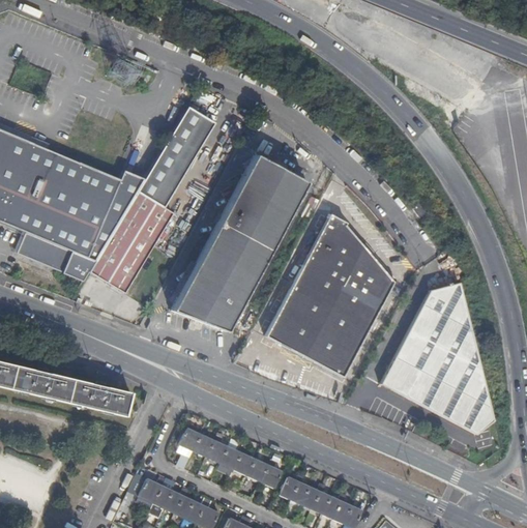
[(111,72),(124,78),(129,61),(116,57),(111,72)]
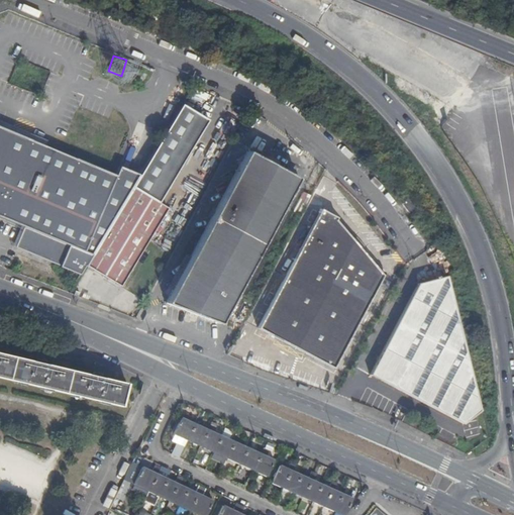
[(212,119),(184,102),(142,174),(88,264),(122,285),(171,206),(162,202),(212,119)]
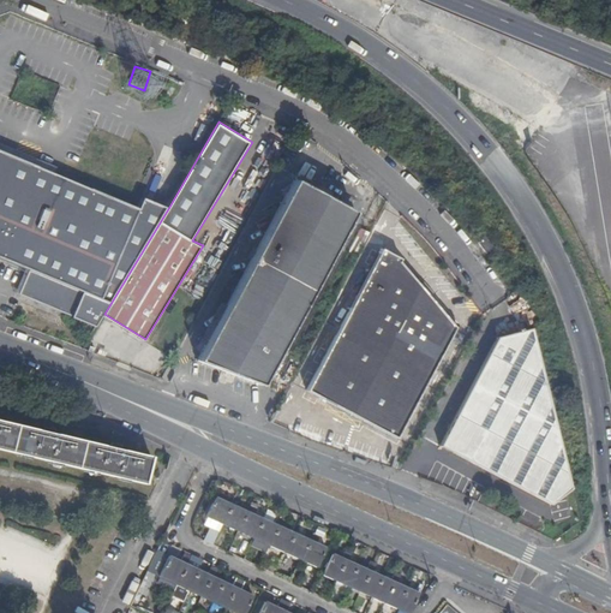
[(139,208),(0,149),(0,256),(30,268),(21,293),(97,325),(105,314),(169,207),(144,197),(139,208)]
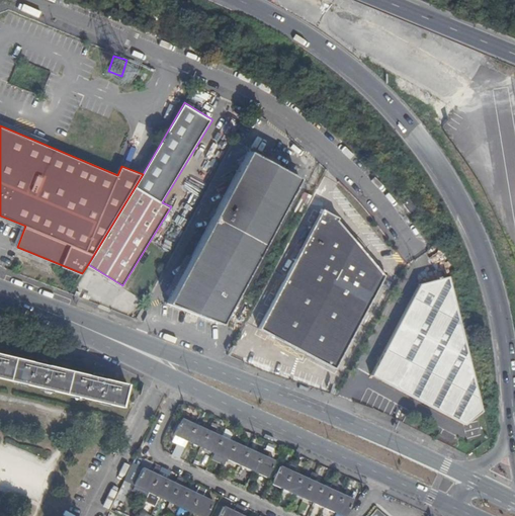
[(200,315),(203,317),(208,319),(220,323),(298,178),(290,174),(273,165),(257,156),(249,152),(167,303),(168,303),(186,310),(200,315)]
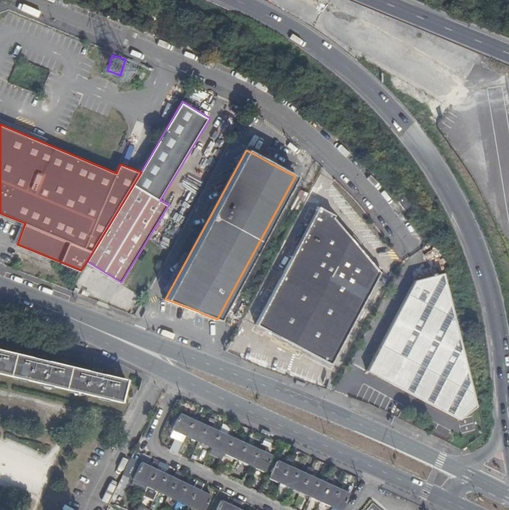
[(414,207),(409,198),(402,203),(408,211),(414,207)]
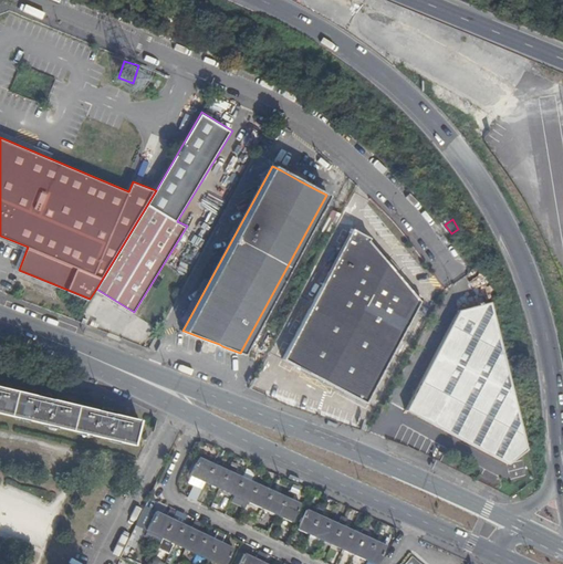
[(361,228),(357,228),(353,227),(323,285),(285,356),(309,369),(336,384),(363,399),(367,401),(414,315),(421,301),(400,275),(379,251),(368,238),(371,235),(361,230),(361,228)]
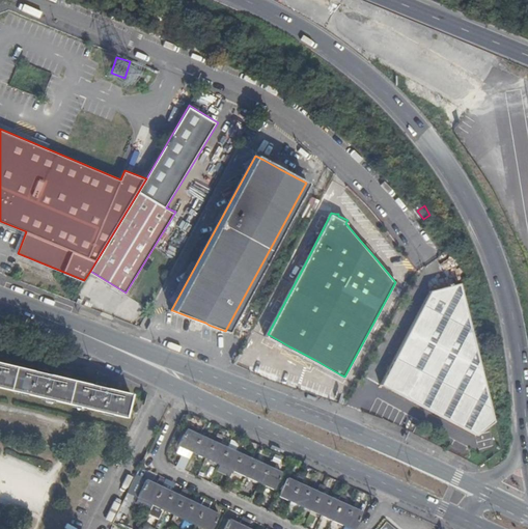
[(454,420),(483,373),(461,281),(453,283),(452,281),(449,282),(449,284),(433,289),(383,383),(454,420)]
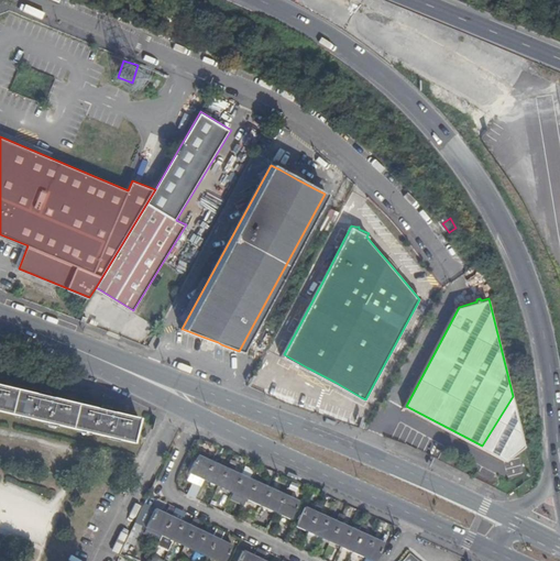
[(0,408),(133,441),(140,416),(114,410),(105,407),(53,395),(43,393),(0,382),(0,408)]
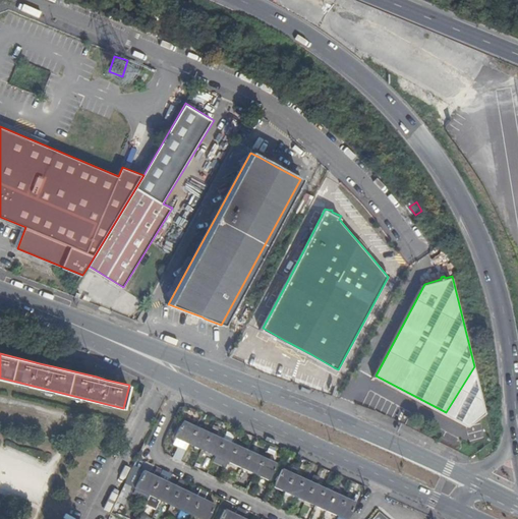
[(486,412),(474,366),(446,412),(469,424),(486,412)]
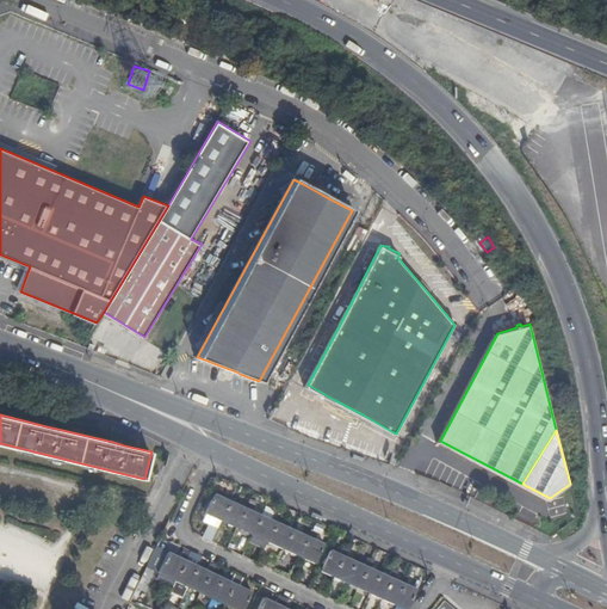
[(369,455),(357,450),(357,453),(355,456),(366,460),(369,455)]
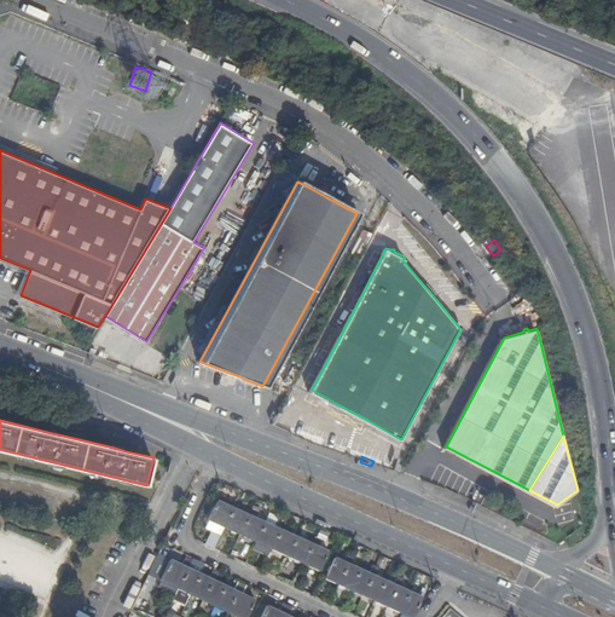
[(210,518),(320,569),(330,549),(323,546),(325,540),(324,538),(326,536),(313,530),(312,534),(311,534),(308,538),(290,531),(294,525),(293,524),(294,522),(289,519),(286,522),(279,519),(282,515),(272,511),(268,520),(259,517),(261,511),(264,507),(256,505),(255,508),(248,505),(244,509),(227,502),(230,497),(222,494),(220,499),(219,499),(210,518)]
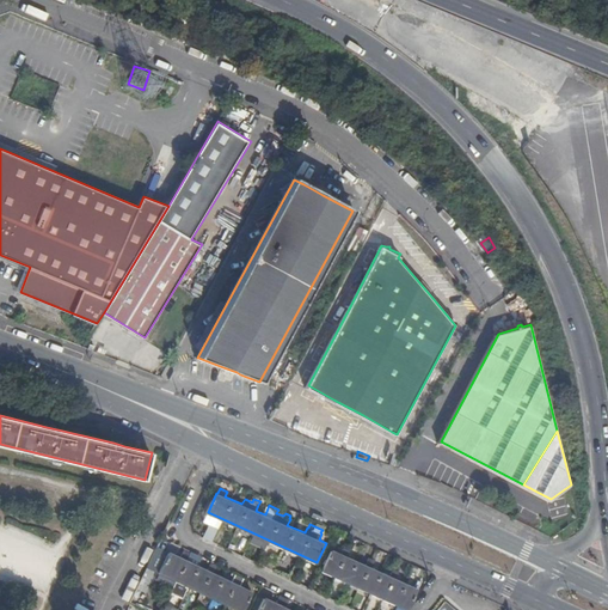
[(314,517),(325,522),(326,519),(327,516),(317,511),(314,517)]
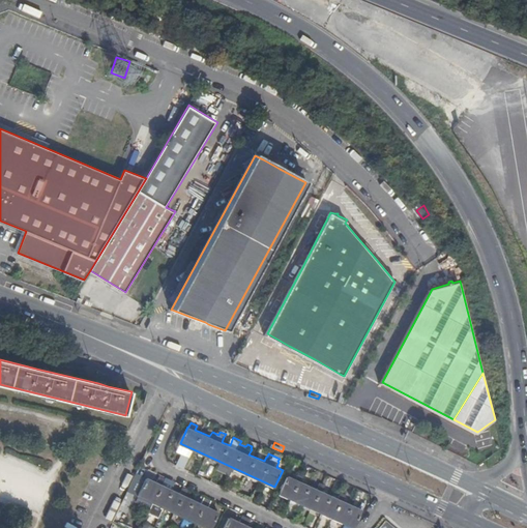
[(178,463),(186,467),(193,455),(184,450),(178,463)]
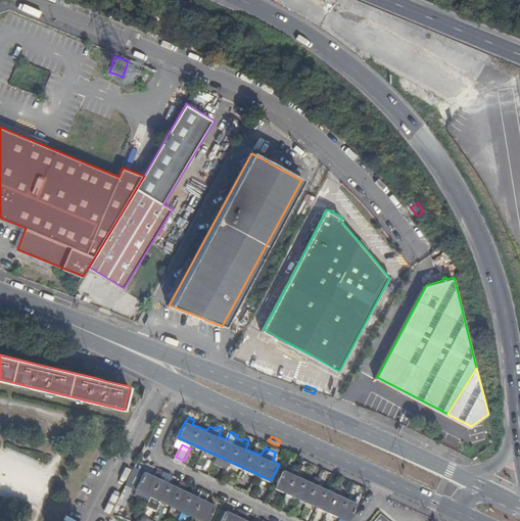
[(350,520),(363,495),(360,494),(356,502),(341,494),(344,487),(338,484),(335,491),(320,485),(323,478),(315,474),(315,476),(317,477),(315,482),(299,475),(302,468),(296,466),(293,473),(284,469),(277,486),(341,516),(339,520),(350,520)]
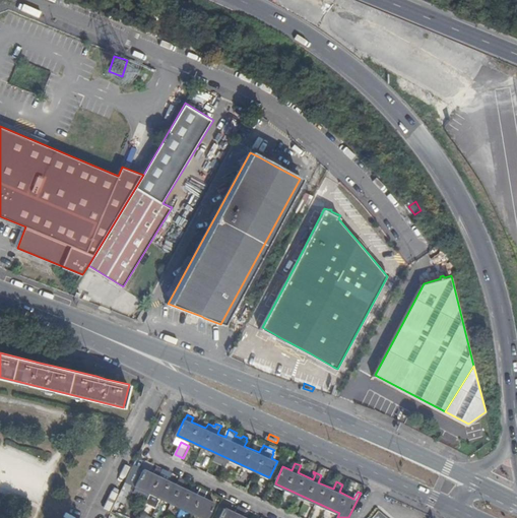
[(204,517),(207,517),(215,503),(205,498),(209,490),(199,484),(198,488),(201,489),(198,494),(183,487),(185,481),(188,482),(189,480),(181,476),(178,484),(163,476),(165,471),(168,472),(169,470),(158,465),(154,473),(143,468),(135,486),(204,517)]
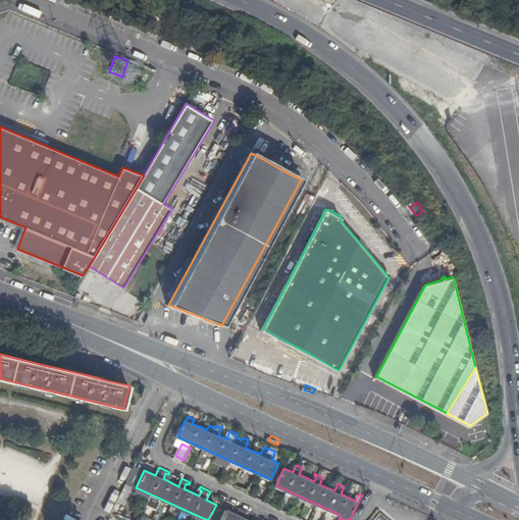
[(235,470),(229,481),(237,484),(242,473),(235,470)]
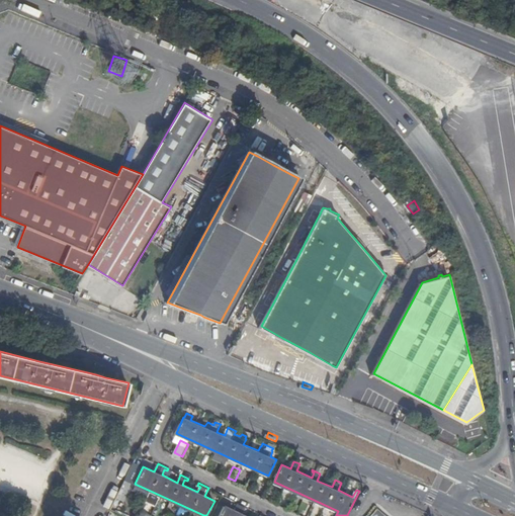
[(291,499),(283,496),(280,503),(288,506),(291,499)]
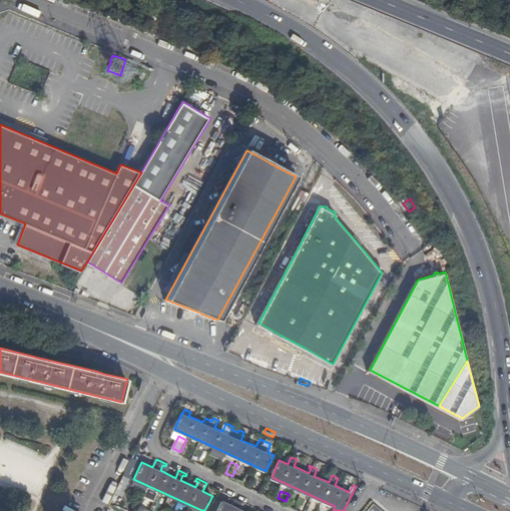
[(146,495),(141,509),(146,510),(150,510),(155,498),(146,495)]
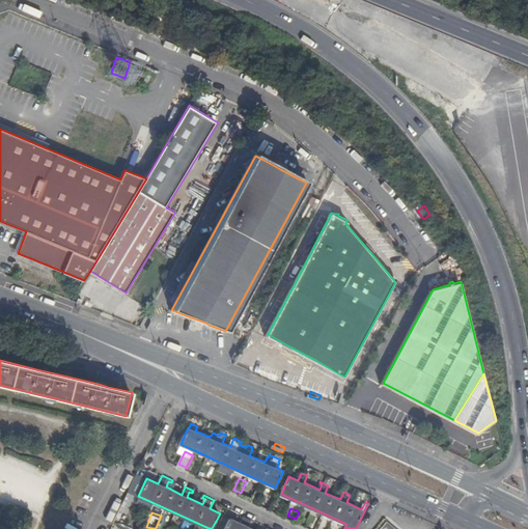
[(274,528),(269,527),(268,528),(254,528),(250,527),(254,520),(246,516),(242,524),(231,519),(226,528),(274,528)]
